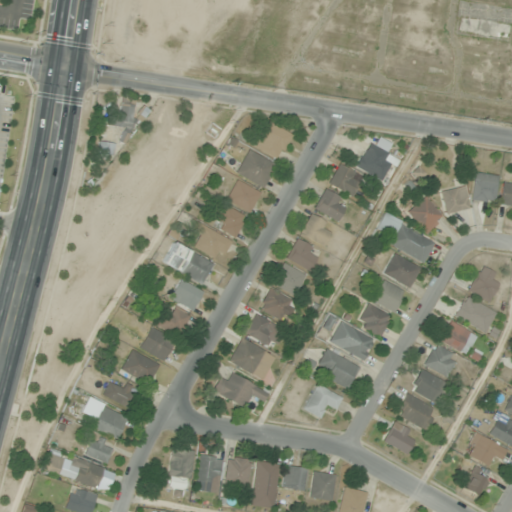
[(123,131),(137,111),(120,100),(107,120),(123,131)]
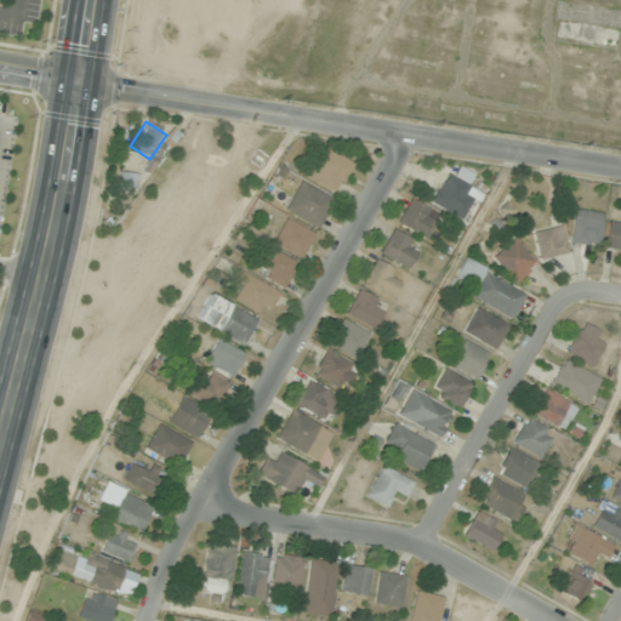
[(307,177),(335,195),(354,165),(325,147),(307,177)]
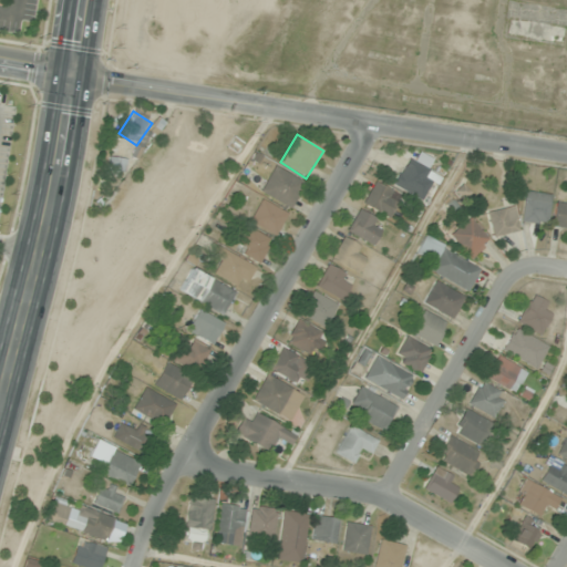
[(124,172),(124,158),(109,160),(110,172),(124,172)]
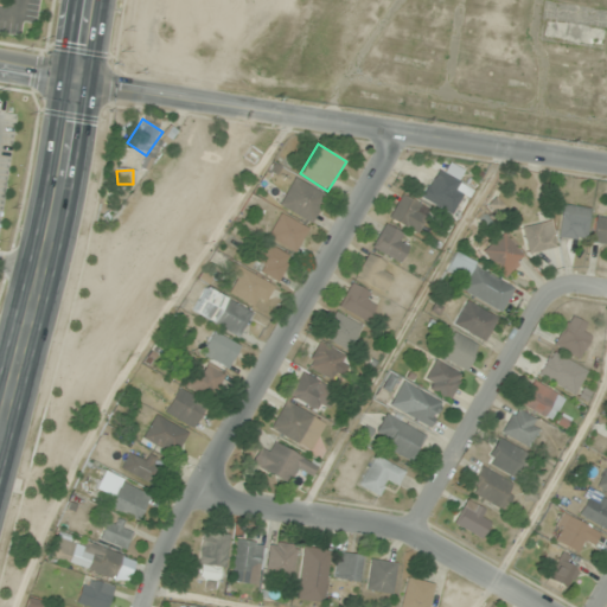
[(420,198),(452,216),(466,187),(435,171),(420,198)]
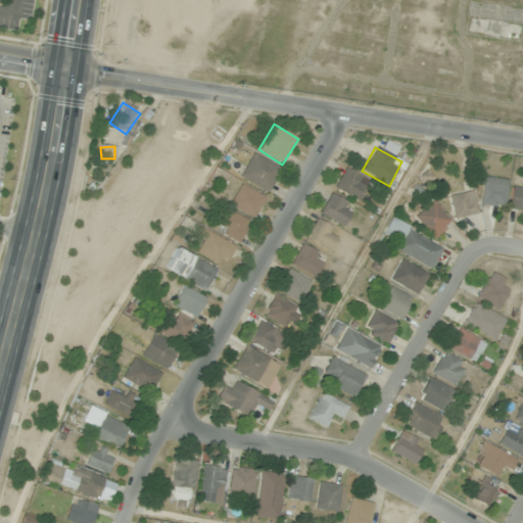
[(280,168),(252,154),(240,179),(268,192),(280,168)]
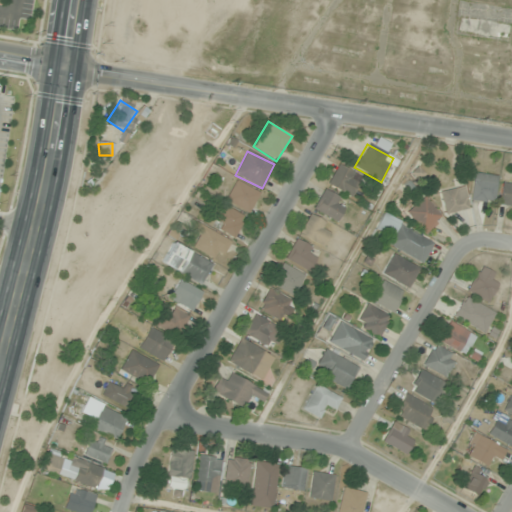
[(351,182),(354,172),(336,165),(328,188),(352,195),(356,184),(351,182)]
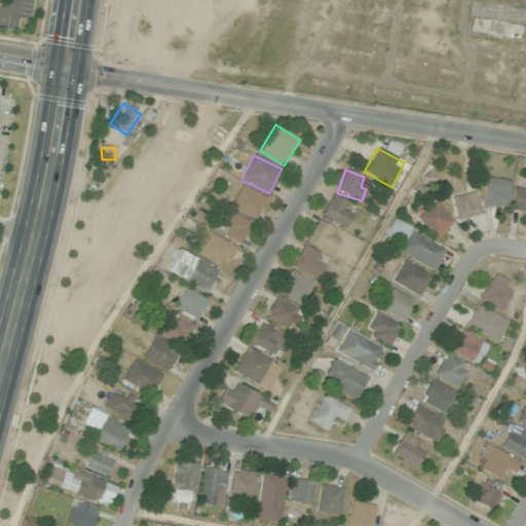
[(483,205),(508,209),(511,180),(486,178),(483,205)]
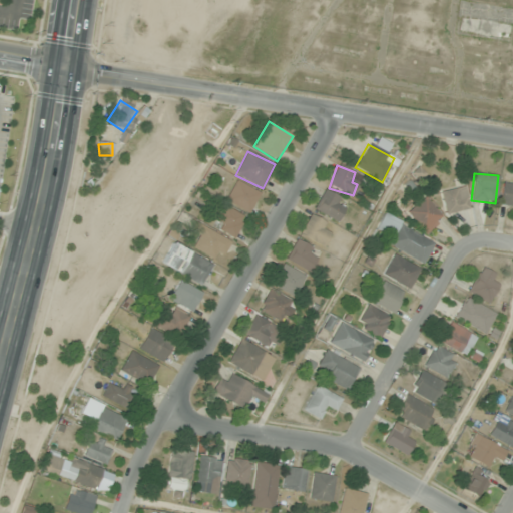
[(225,201),(248,213),(260,193),(236,181),(225,201)]
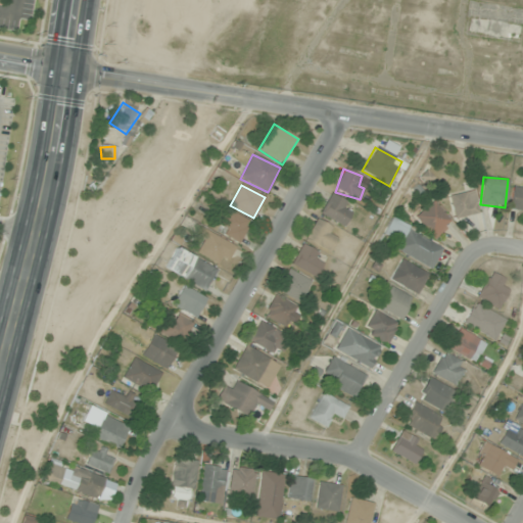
[(522,188),(512,187),(510,209),(522,210),(522,188)]
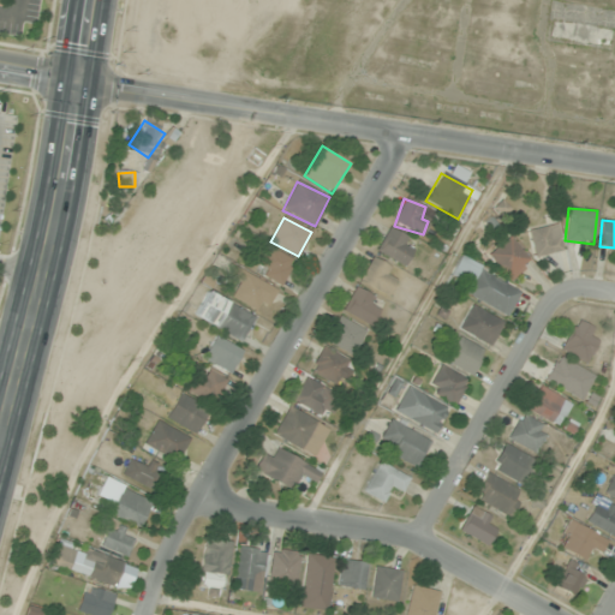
[(530,230),(533,256),(561,254),(557,226),(530,230)]
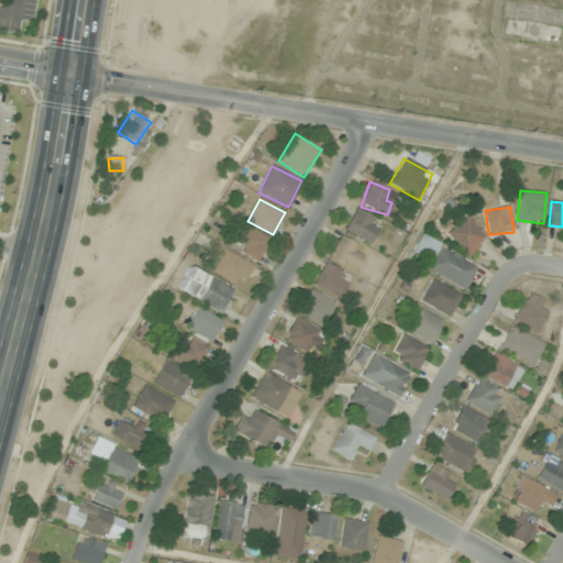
[(381,223),(357,209),(344,230),(368,244),(381,223)]
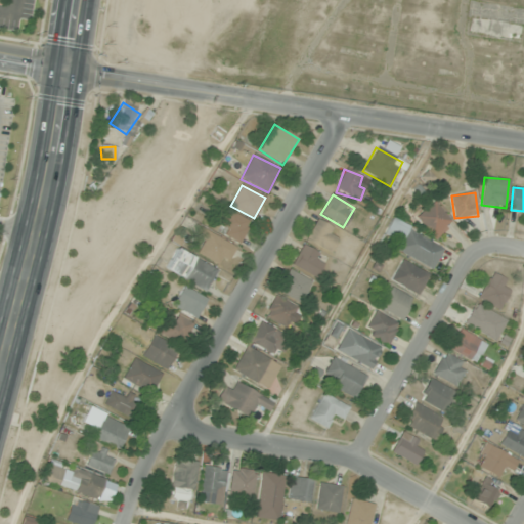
[(416,217),(435,238),(452,223),(433,202),(416,217)]
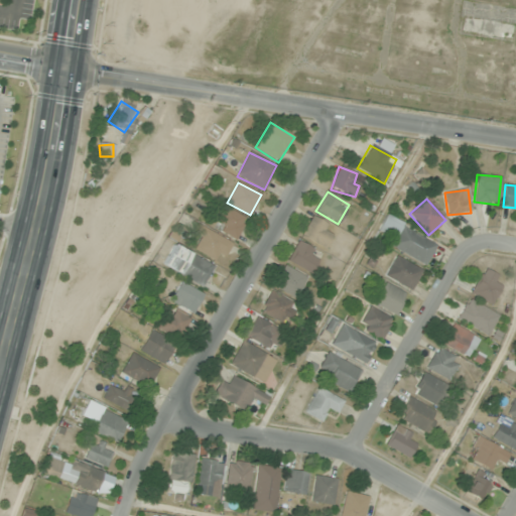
[(215,229),(236,240),(247,219),(225,208),(215,229)]
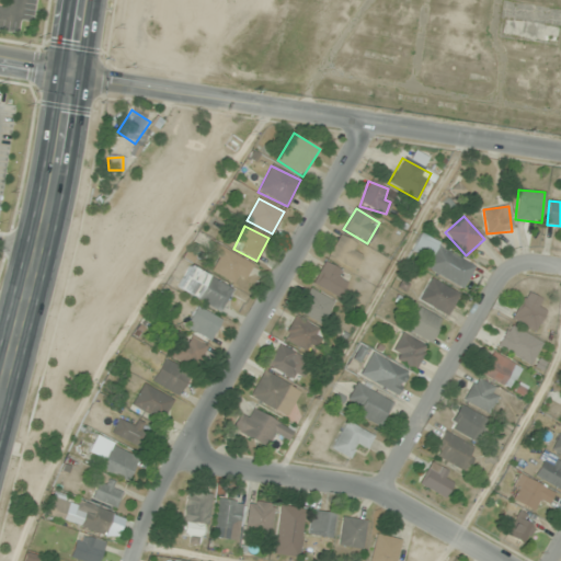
[(328,256),(353,270),(361,254),(354,251),(357,244),(340,235),(328,256)]
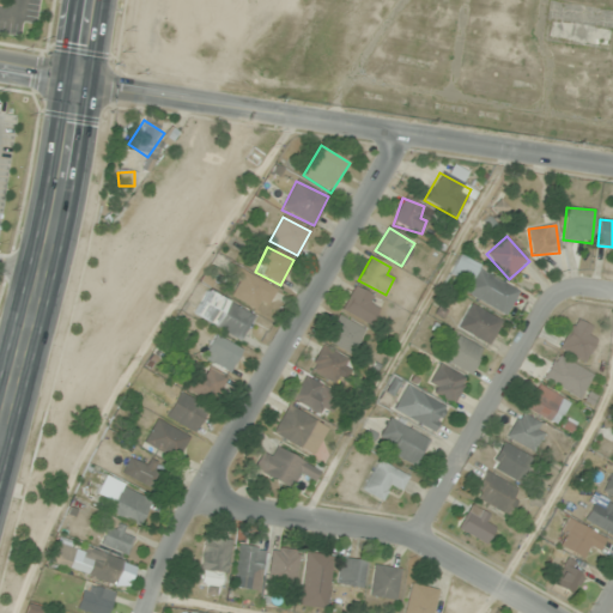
[(228,275),(238,281),(231,297),(256,309),(260,302),(267,305),(275,289),(232,266),(228,275)]
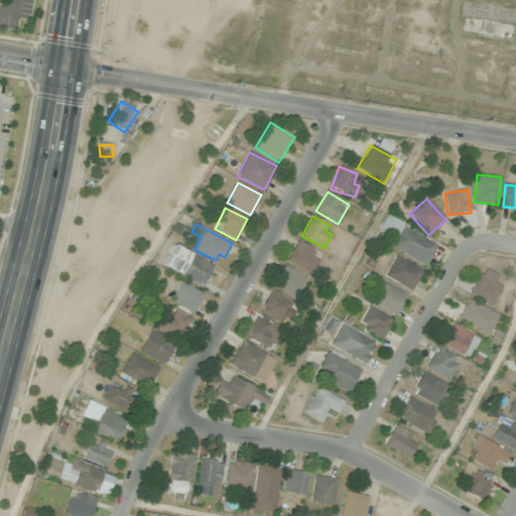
[(389,247),(425,265),(435,245),(400,227),(389,247)]
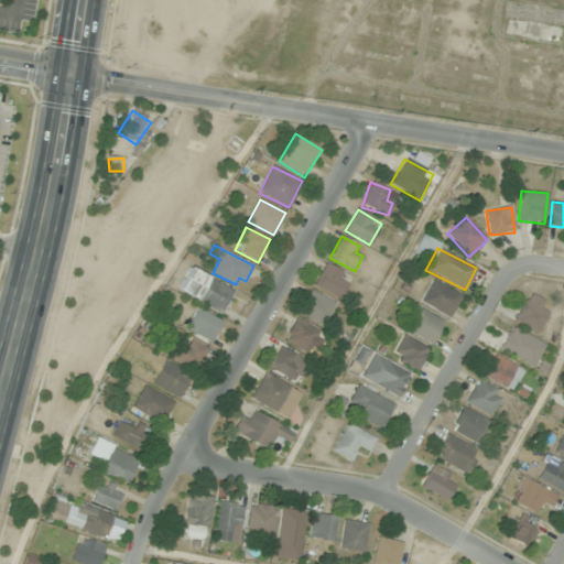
[(339,281),(343,270),(323,264),(316,290),(343,296),(346,283),(339,281)]
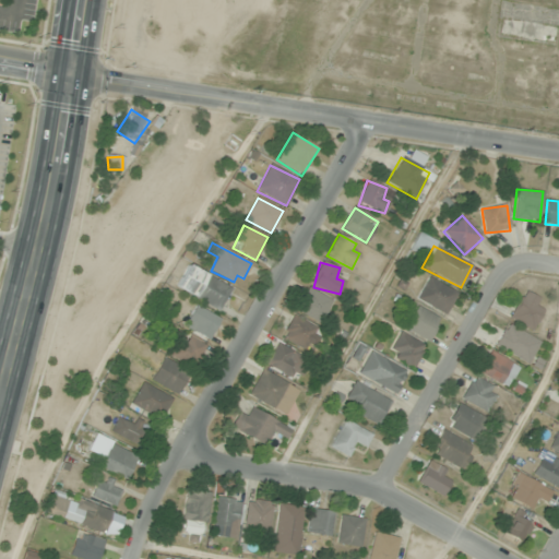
[(232,285),(186,266),(176,292),(222,310),(232,285)]
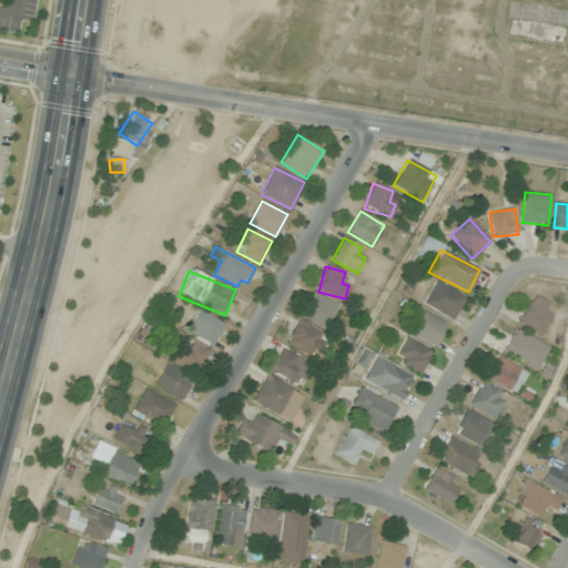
[(464,298),(436,282),(424,303),(452,320),(464,298)]
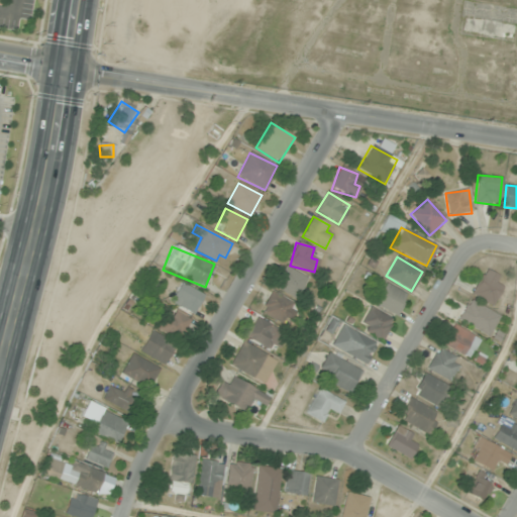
[(274,287),(296,298),(307,278),(285,267),(274,287)]
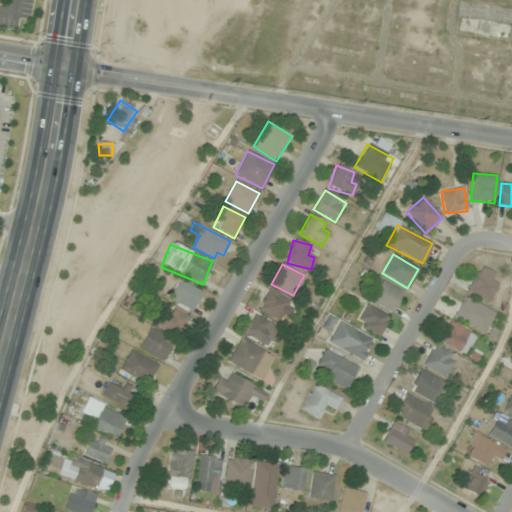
[(494,273),(478,266),(467,293),(488,302),(496,284),(490,282),(494,273)]
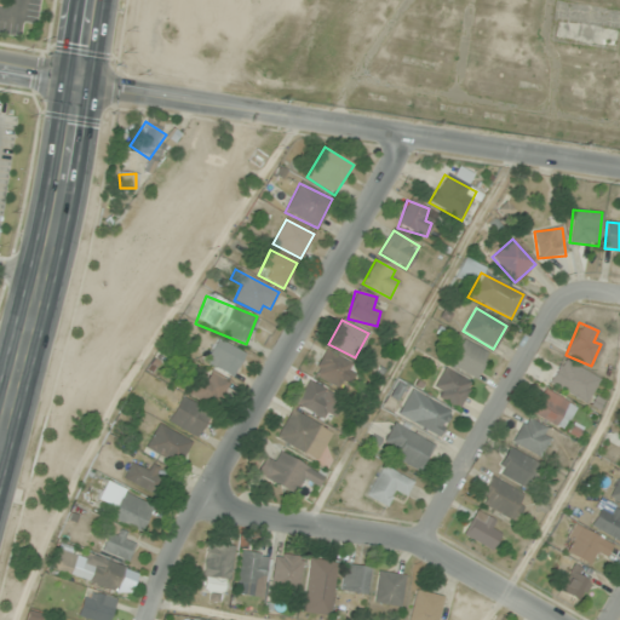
[(204,361),(231,375),(244,354),(217,339),(204,361)]
